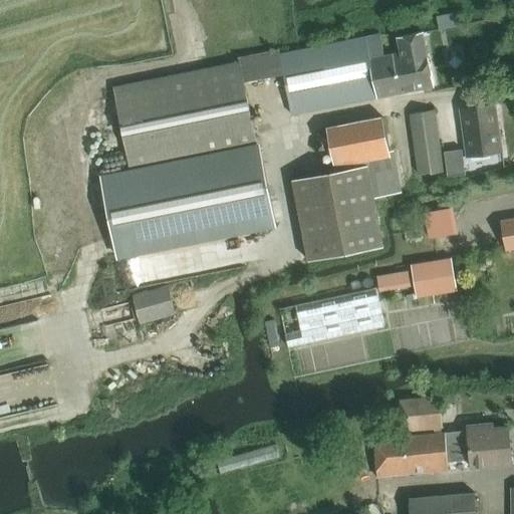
[(378,98),(402,94),(435,87),(424,32),(399,37),(402,53),(386,56),(381,35),(280,55),(293,115),(378,98)]
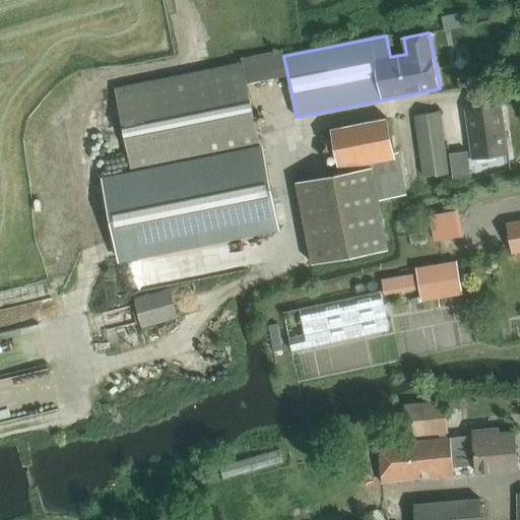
[(451,49),(455,66),(473,62),(469,45),(451,49)]
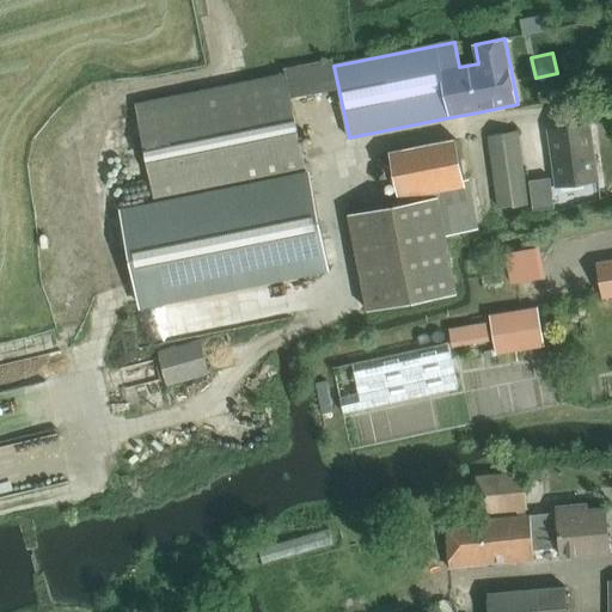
[(136,104),(151,172),(157,206),(122,213),(141,305),(329,267),(286,74),(136,104)]
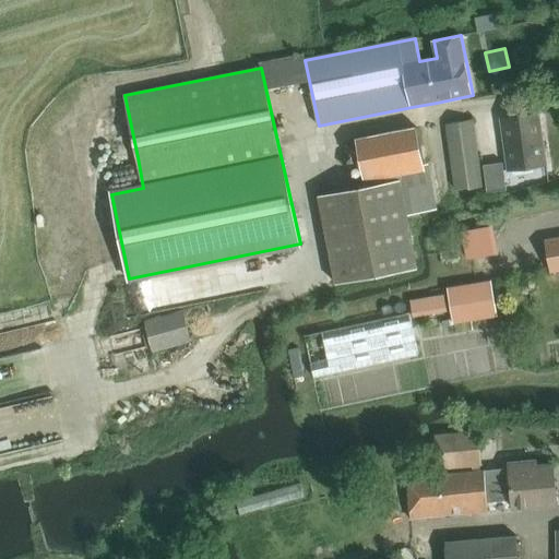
[(539,114),(501,119),(508,170),(546,165),(539,114)]
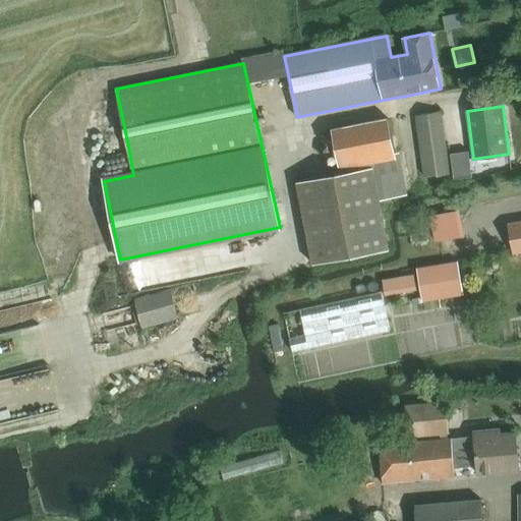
[(449,173),(440,113),(416,116),(424,176),(449,173)]
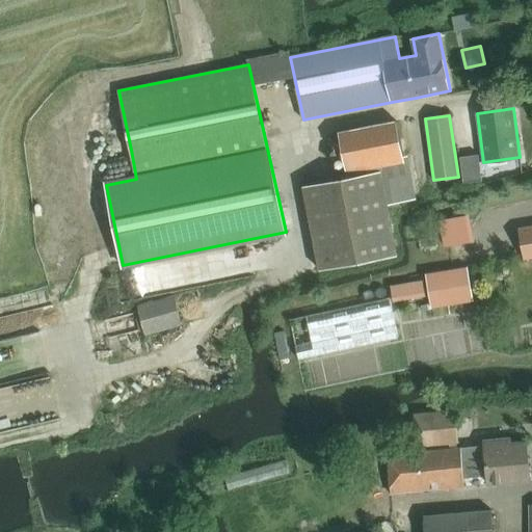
[(348,167),(349,170),(405,160),(397,121),(339,133),(346,168),(348,167)]
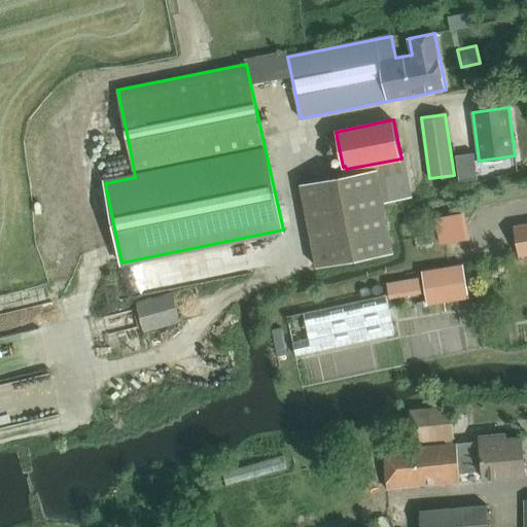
[(478,179),(473,153),(456,155),(459,181),(478,179)]
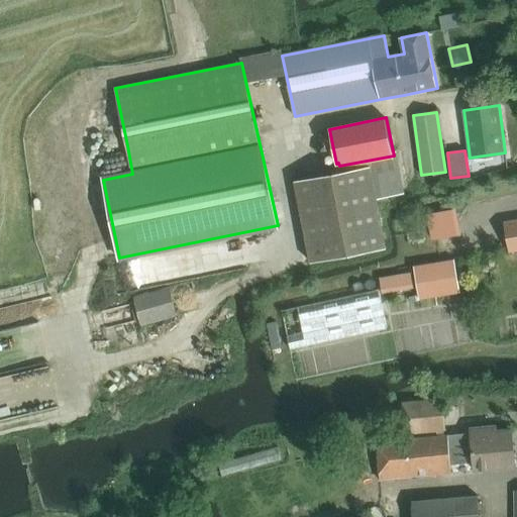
[(388,247),(372,167),(294,182),(310,263),(388,247)]
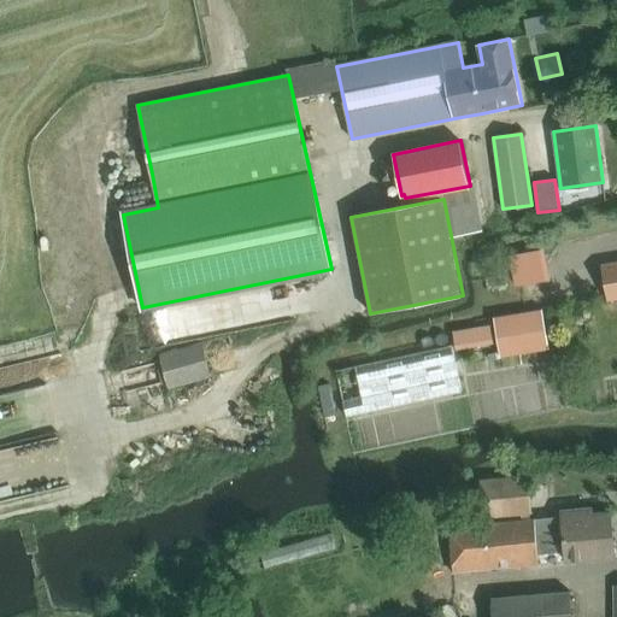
[(547,283),(544,256),(519,259),(523,287),(547,283)]
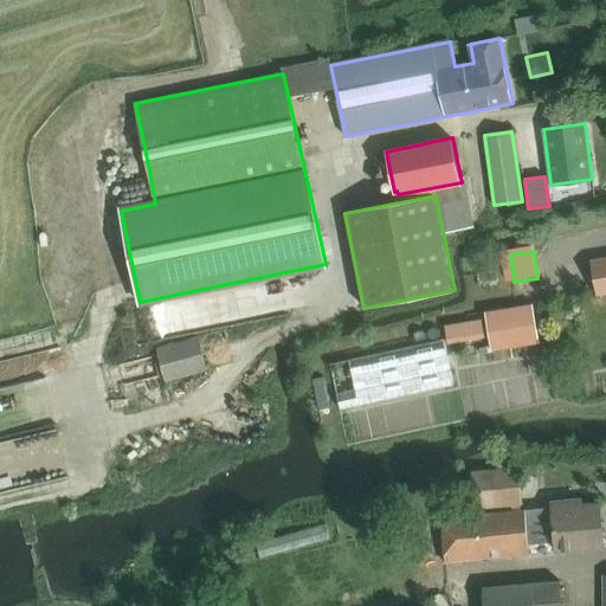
[(605,259),(592,263),(598,292),(605,290),(605,259)]
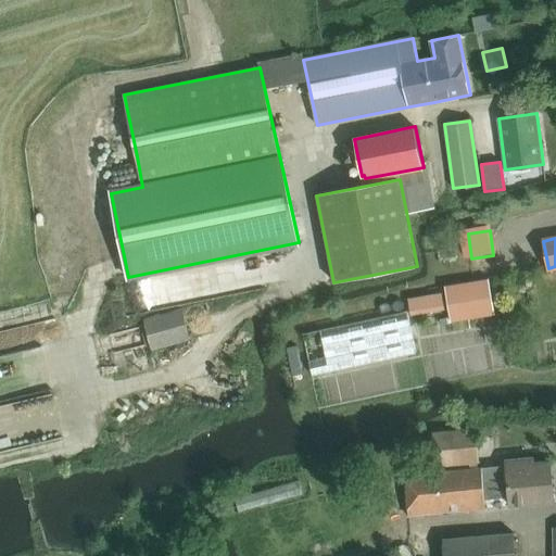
[(450,314),(494,307),(489,279),(445,287),(450,314)]
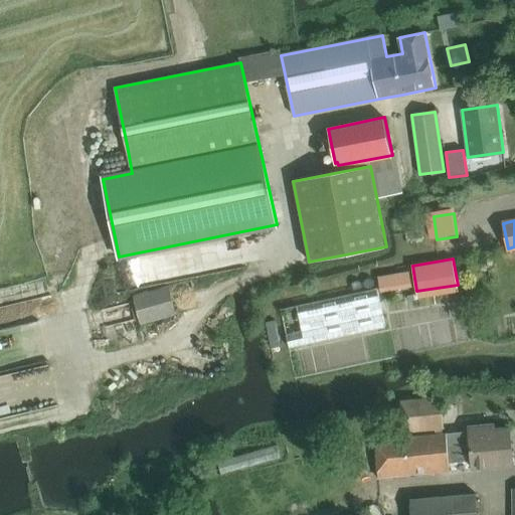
[(409,273),(378,278),(381,292),(412,287),(409,273)]
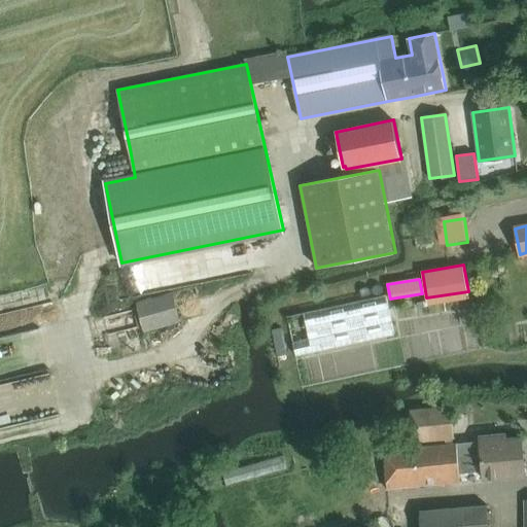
[(137,309),(104,317),(108,335),(142,326),(143,331),(203,317),(196,287),(136,303),(137,309)]
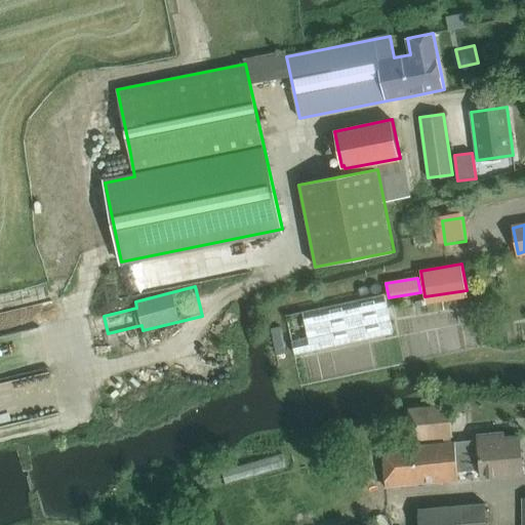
[(393,335),(385,295),(286,316),(294,356),(393,335)]
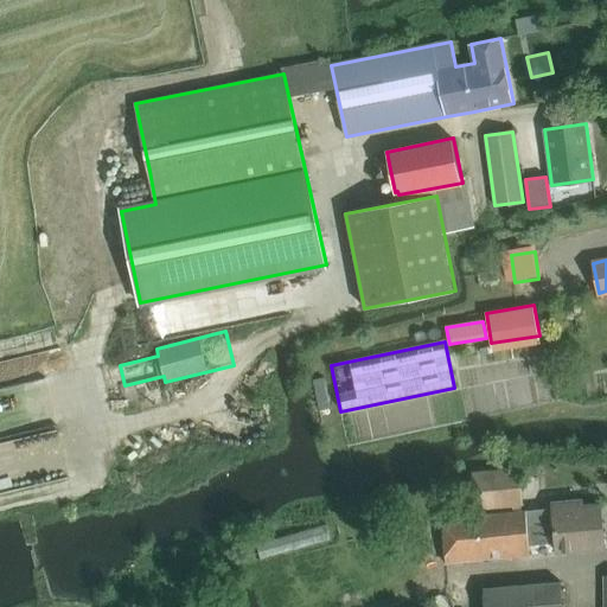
[(475,510),(521,505),(523,505),(523,504),(522,504),(518,467),(471,473),(475,510)]
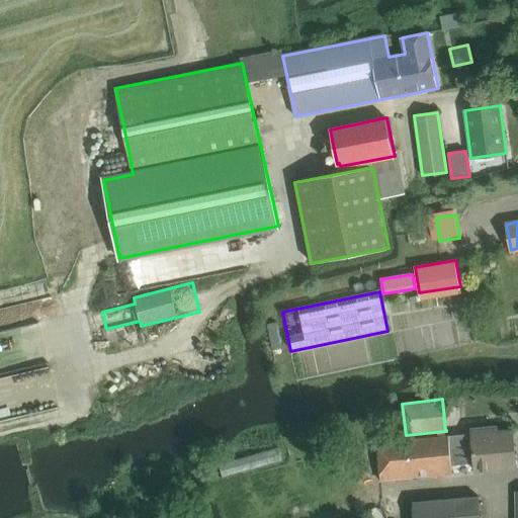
[(470,429),(471,433),(377,443),(376,443),(380,482),(381,482),(381,481),(450,473),(450,475),(451,475),(451,465),(473,463),(475,471),(516,467),(512,429),(497,431),(496,426),(470,429)]
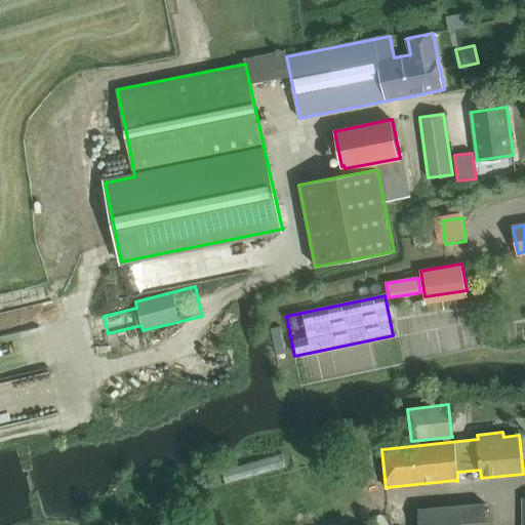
[(286,467),(283,454),(223,472),(227,484),(286,467)]
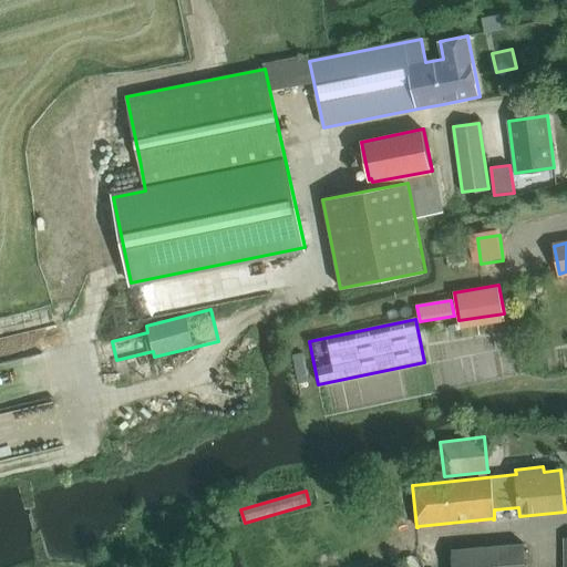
[(525,566),(524,544),(452,549),(453,566),(525,566)]
